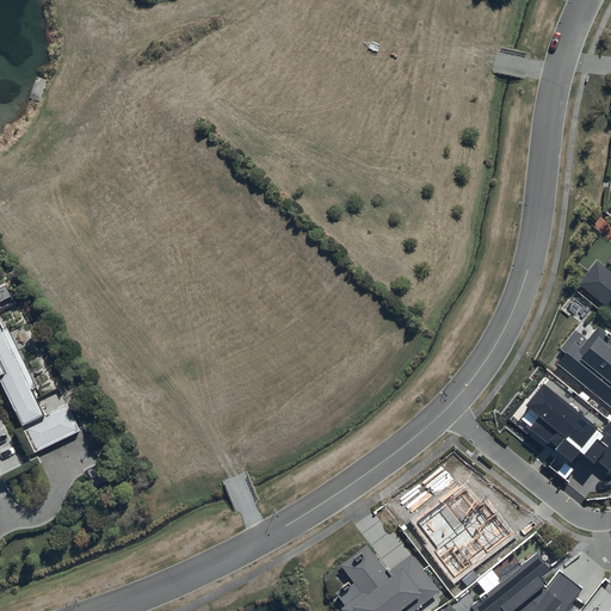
[(610,273),(597,261),(578,284),(610,310),(610,273)]
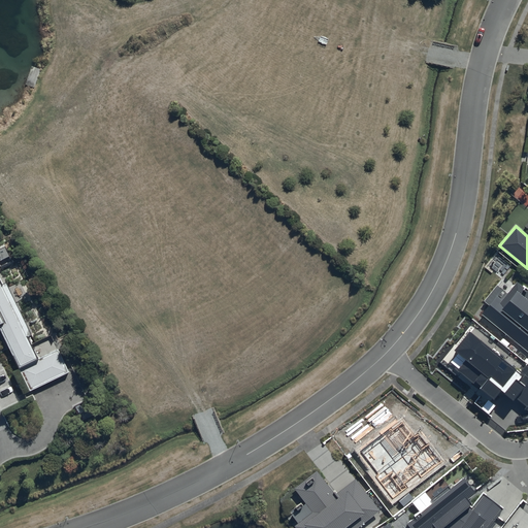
[(68,372),(57,351),(36,360),(26,337),(30,335),(5,285),(2,287),(0,283),(0,327),(21,368),(19,369),(29,391),(68,372)]
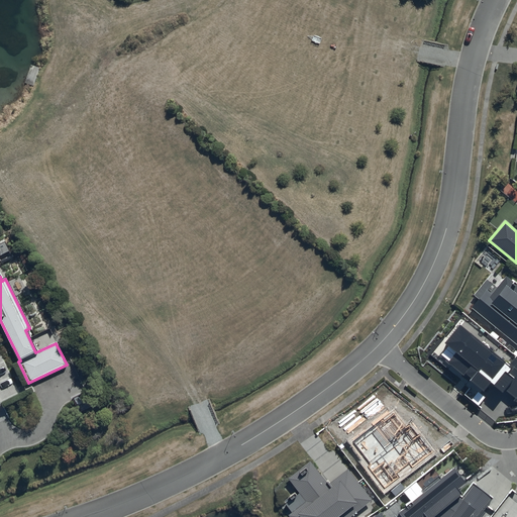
[(482,301),(475,310),(516,343),(516,286),(506,277),(497,288),(488,281),(476,296),(482,301)]
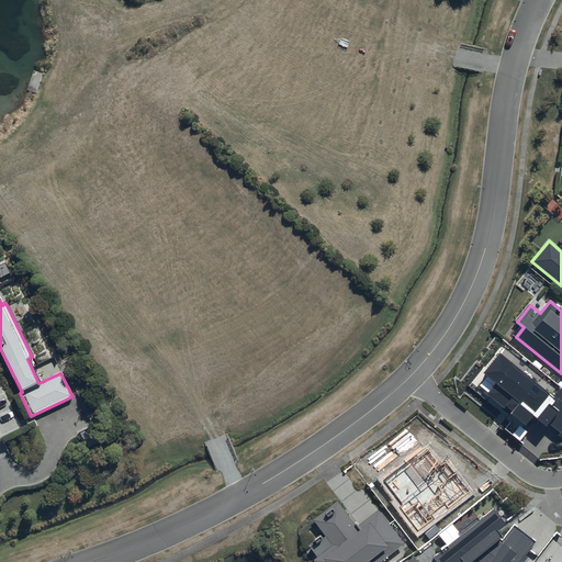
[(494,385),(486,395),(526,428),(535,418),(548,428),(551,424),(561,434),(561,389),(560,388),(553,396),(502,352),(482,375),(494,385)]
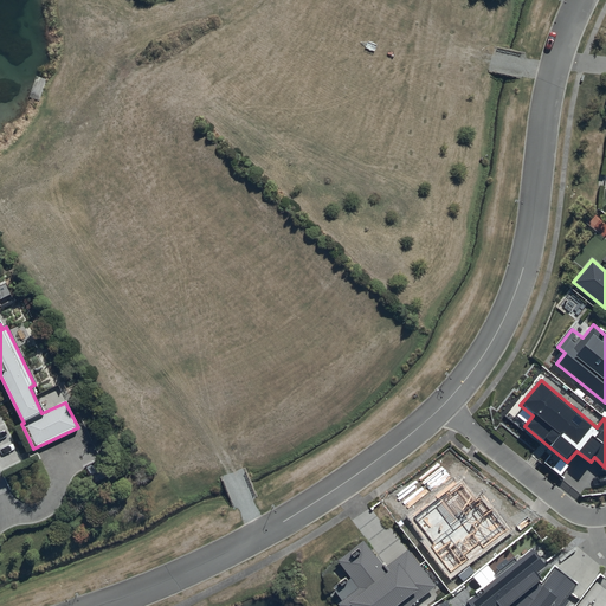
[(362,541),(337,561),(352,579),(348,581),(345,578),(331,587),(342,601),(337,605),(411,605),(436,587),(407,550),(385,568),(362,541)]
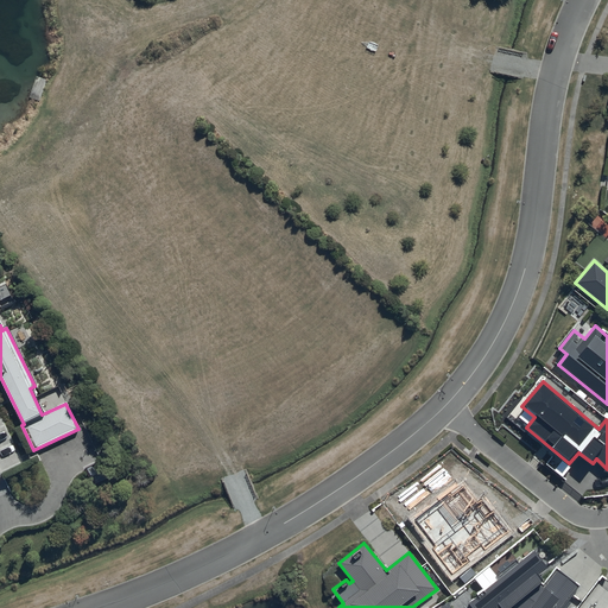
[(534,553),(469,606),(472,607),(564,607),(581,587),(556,569),(546,584),(540,578),(550,570),(534,553)]
